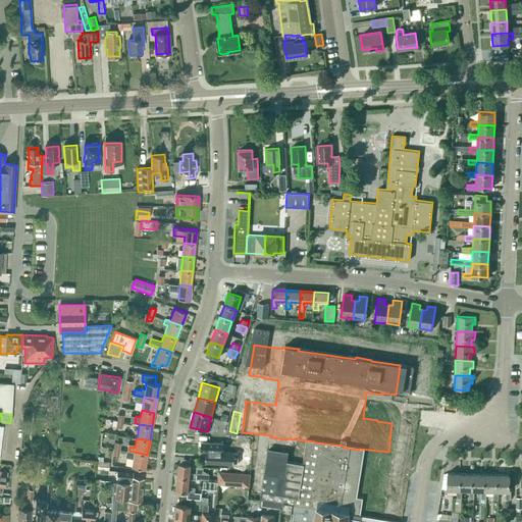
[(125,457),(133,458),(132,467),(145,469),(147,455),(129,451),(129,452),(126,451),(125,457)]
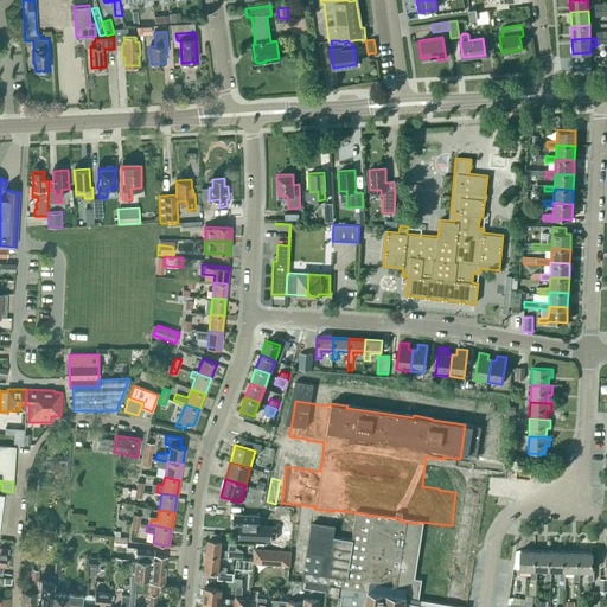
[(285,526),(240,524),(238,538),(283,541),(285,526)]
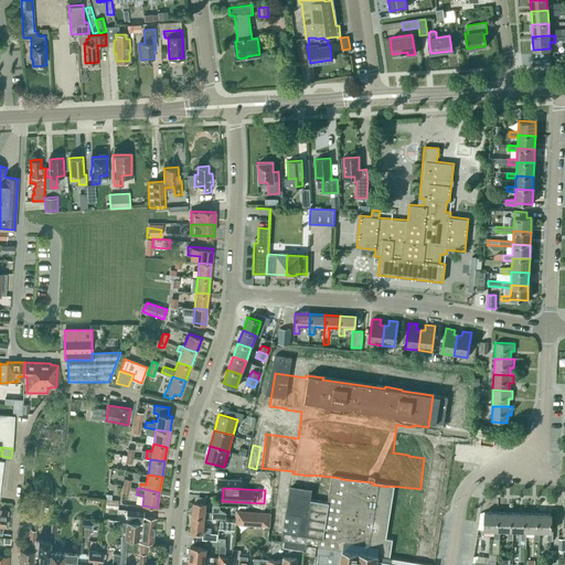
[(112,494),(106,494),(105,508),(118,509),(118,500),(112,499),(112,494)]
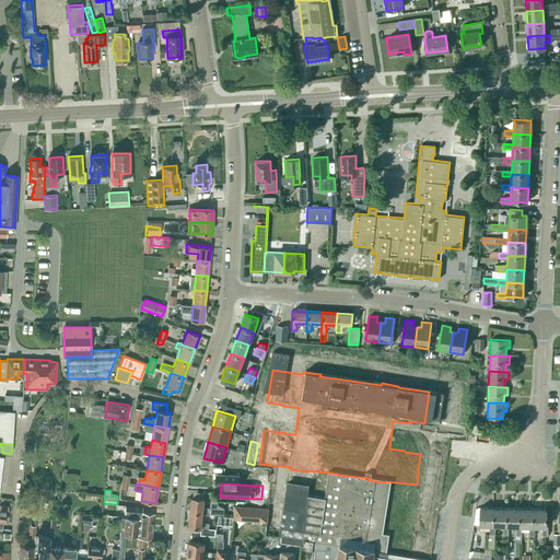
[(205,508),(206,492),(195,492),(195,498),(191,497),(190,512),(203,513),(224,514),(225,508),(219,504),(219,501),(212,500),(211,508),(205,508)]
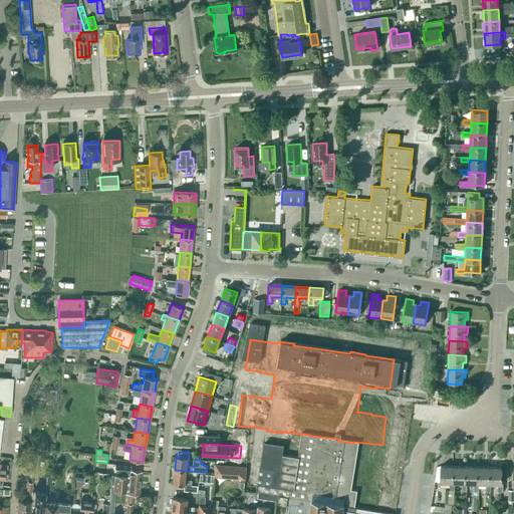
[(117,472),(117,476),(127,477),(126,492),(126,493),(140,494),(142,471),(131,471),(132,466),(118,465),(115,464),(114,472),(117,472)]
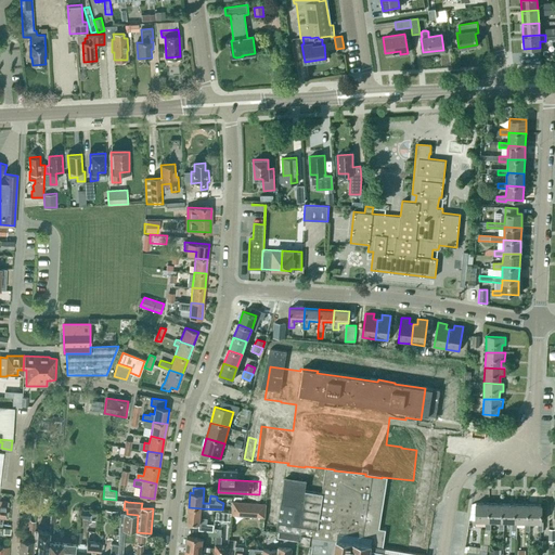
[(267,503),(232,501),(231,515),(266,517),(267,503)]
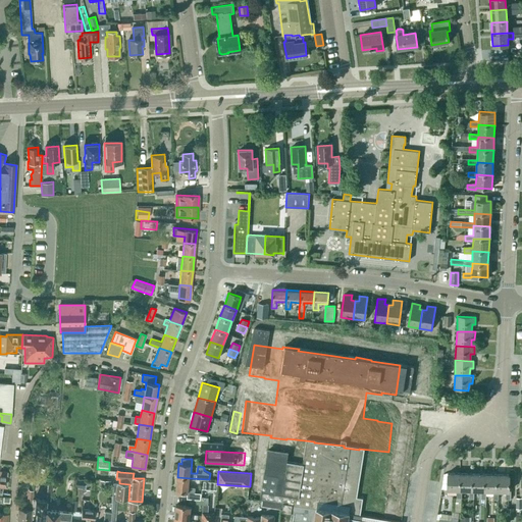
[(447,488),(457,489),(457,498),(462,498),(462,489),(460,489),(460,473),(448,473),(447,488)]
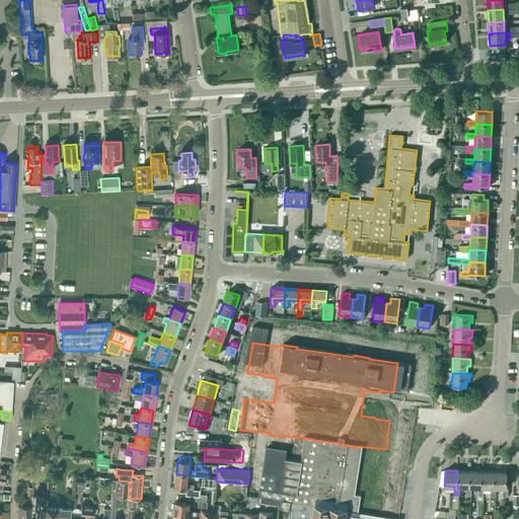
[(471,487),(469,487),(469,471),(457,470),(457,487),(459,487),(466,487),(466,495),(471,496),(471,487)]
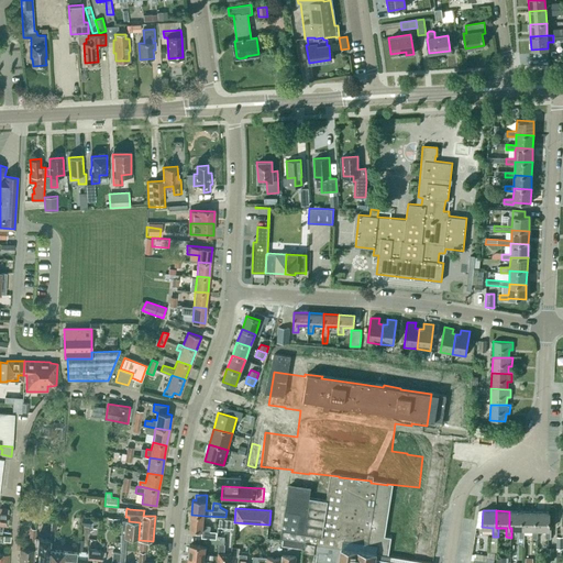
[(519,538),(525,538),(525,528),(522,529),(522,511),(509,511),(509,528),(511,528),(519,528),(519,538)]
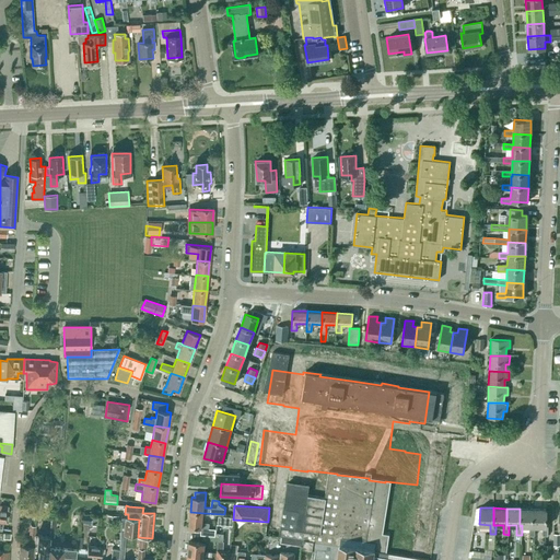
[(535,526),(533,526),(533,509),(520,509),(520,526),(522,525),(529,526),(529,535),(535,535),(535,526)]
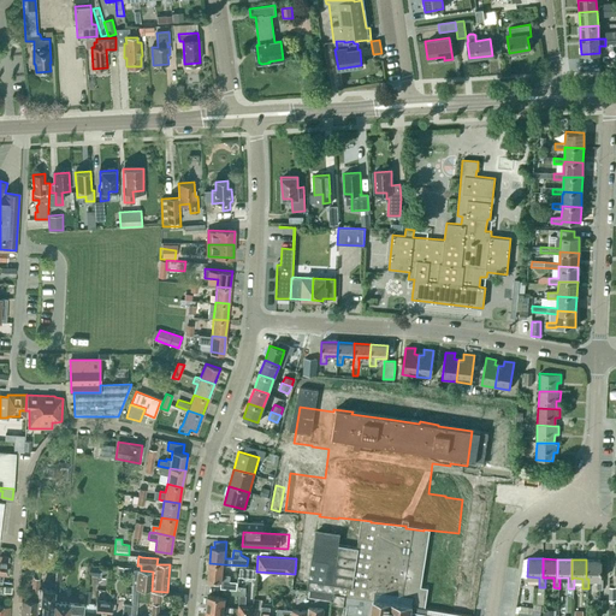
[(603,588),(603,579),(600,579),(600,561),(586,560),(586,579),(588,579),(597,579),(597,588),(603,588)]
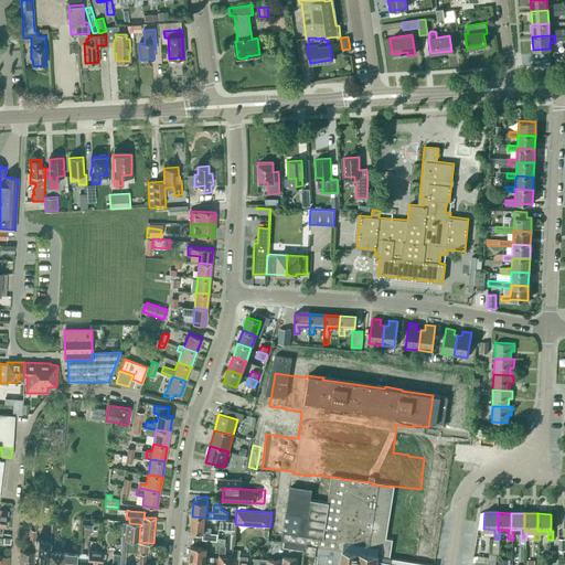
[(204,533),(211,533),(212,528),(205,526),(205,518),(192,516),(191,532),(204,533)]
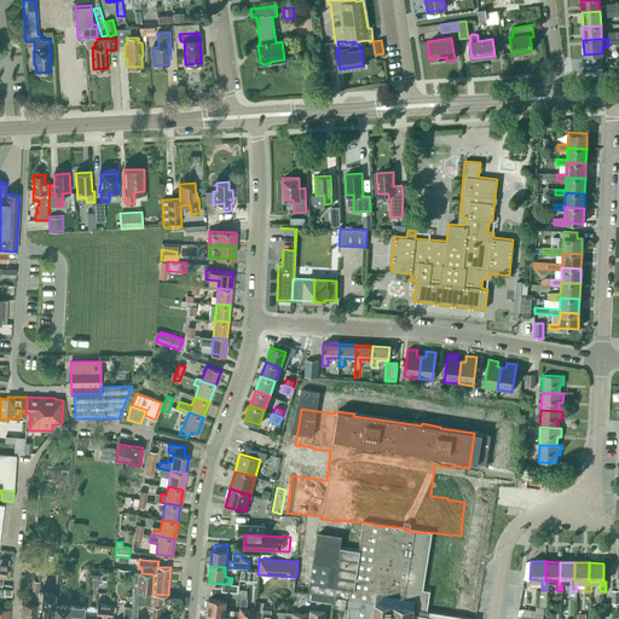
[(258,571),(239,568),(239,579),(256,580),(258,571)]
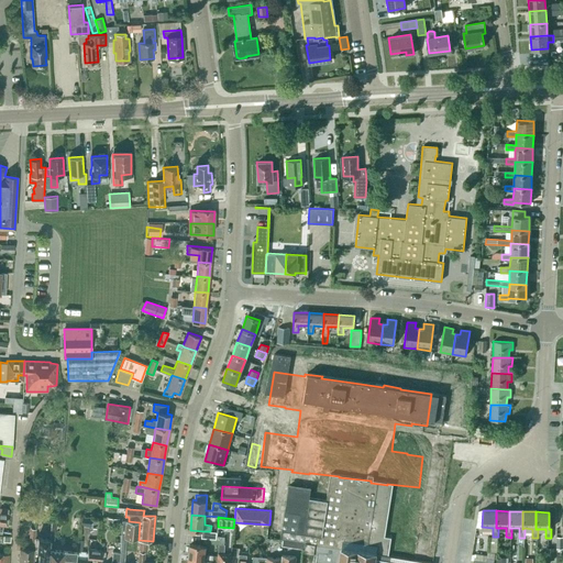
[(56,521),(52,520),(50,540),(48,550),(47,562),(62,562),(64,551),(63,551),(53,550),(56,521)]
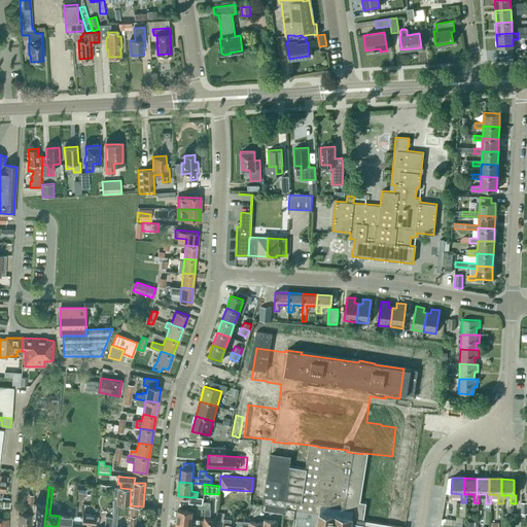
[(131,489),(120,488),(115,487),(113,507),(114,507),(113,518),(112,526),(111,526),(110,526),(117,526),(119,503),(130,504),(131,489)]
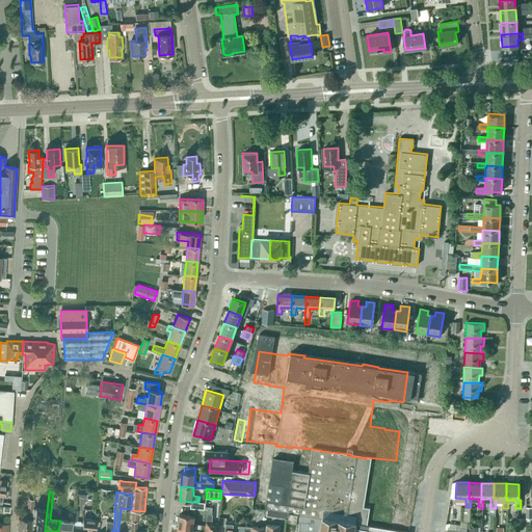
[(27,519),(19,517),(17,531),(30,531),(31,528),(33,501),(29,500),(27,519)]
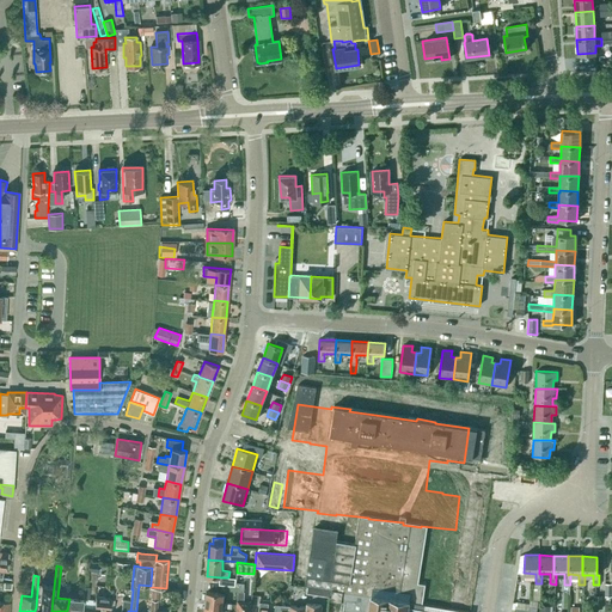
[(54,587),(41,586),(40,600),(41,600),(41,609),(36,607),(35,611),(51,611),(53,598),(54,587)]
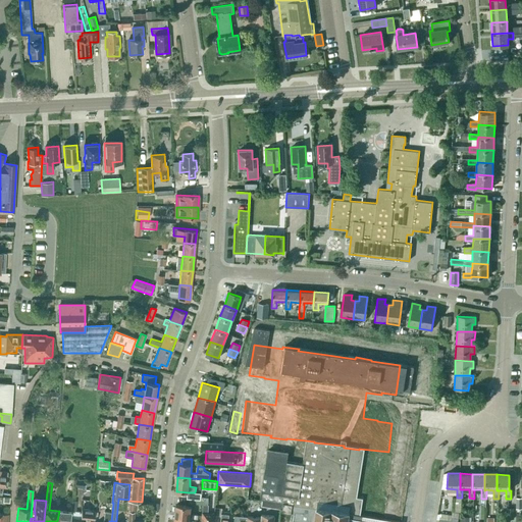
[(208,513),(209,505),(203,504),(202,515),(202,521),(201,521),(213,521),(214,514),(208,513)]
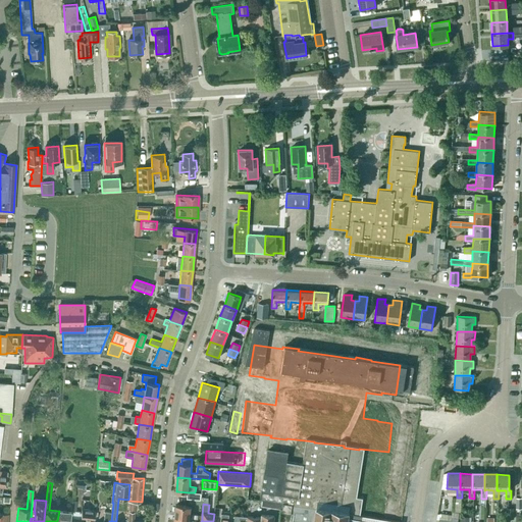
[(347,521),(349,514),(282,504),(281,508),(281,512),(294,514),(292,521),(347,521)]
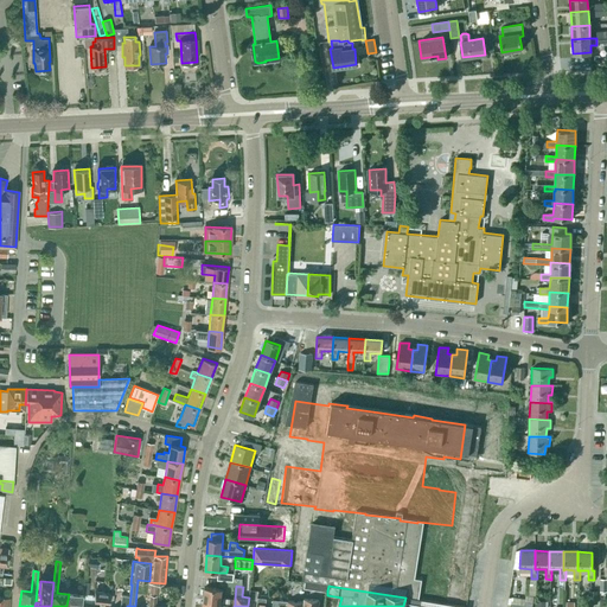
[(202,595),(204,595),(203,602),(229,606),(229,605),(230,599),(224,598),(223,601),(221,601),(222,588),(204,587),(204,590),(203,589),(202,595)]
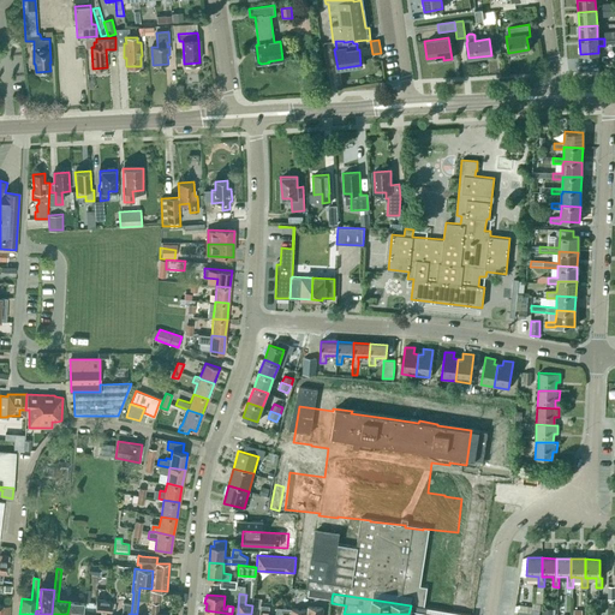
[(109,614),(112,599),(96,598),(95,609),(95,611),(97,611),(97,614),(109,614)]
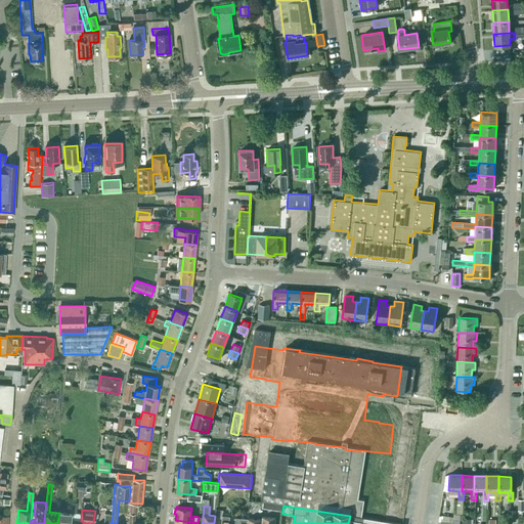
[(83,523),(83,521),(81,521),(81,519),(73,519),(73,513),(71,513),(71,512),(58,511),(58,513),(59,513),(57,523),(83,523)]
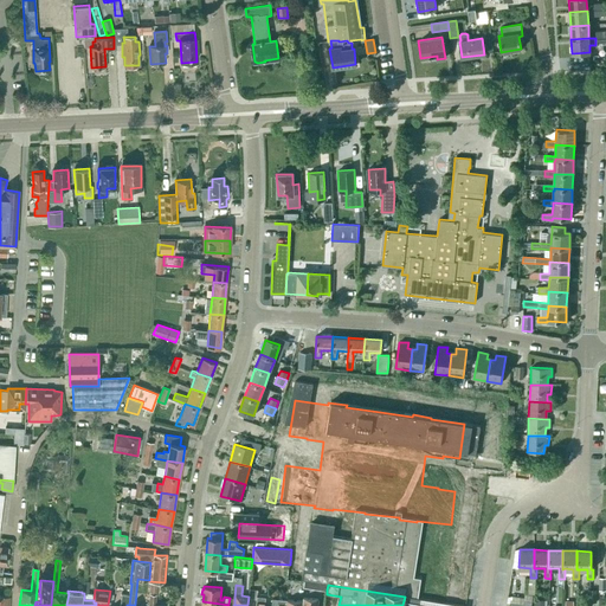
[(127,605),(128,605),(129,605),(130,595),(121,594),(118,605),(127,605)]
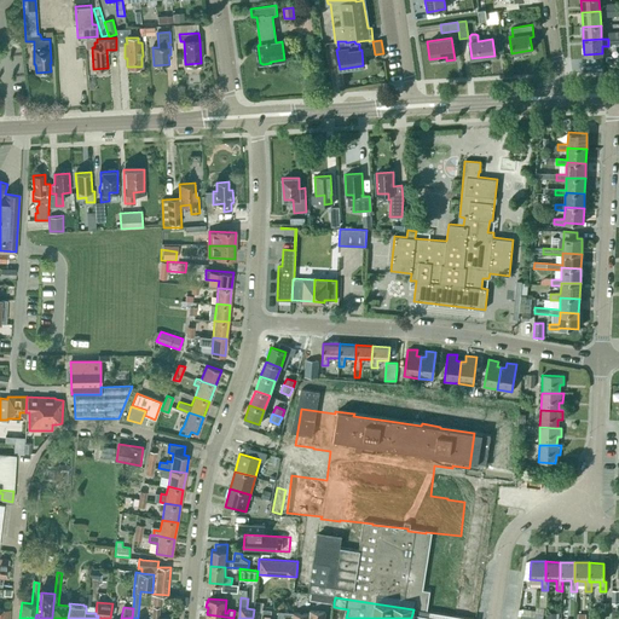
[(158,607),(154,607),(152,618),(168,618),(169,618),(158,618),(160,607),(158,607)]
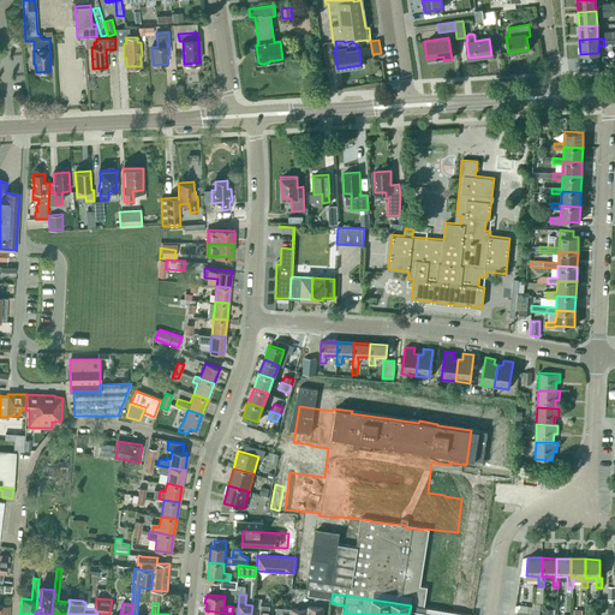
[(518,605),(518,610),(519,611),(539,613),(539,604),(532,603),(532,607),(527,605),(518,605)]
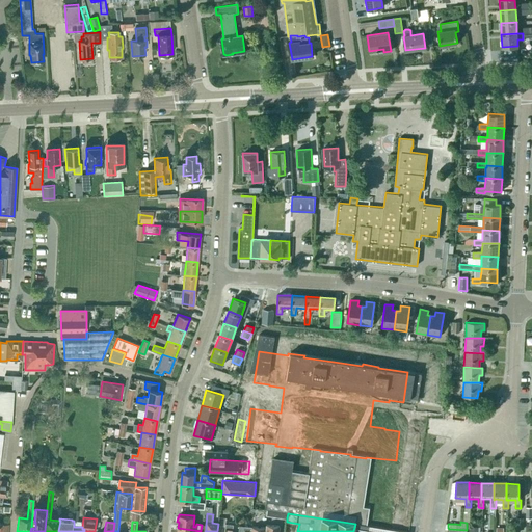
[(7,531),(8,524),(0,523),(0,531),(7,531)]
